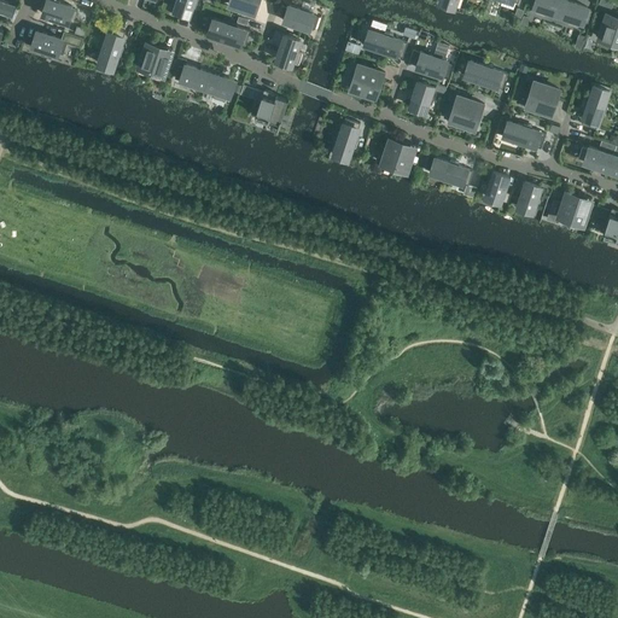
[(0,0),(0,11),(12,16),(17,4),(6,0),(0,0)]
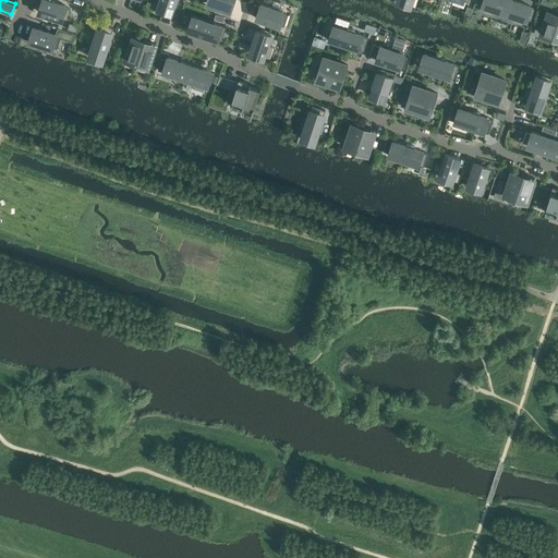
[(65,5),(48,0),(43,0),(39,12),(61,20),(62,17),(68,20),(71,9),(65,8),(65,5)]
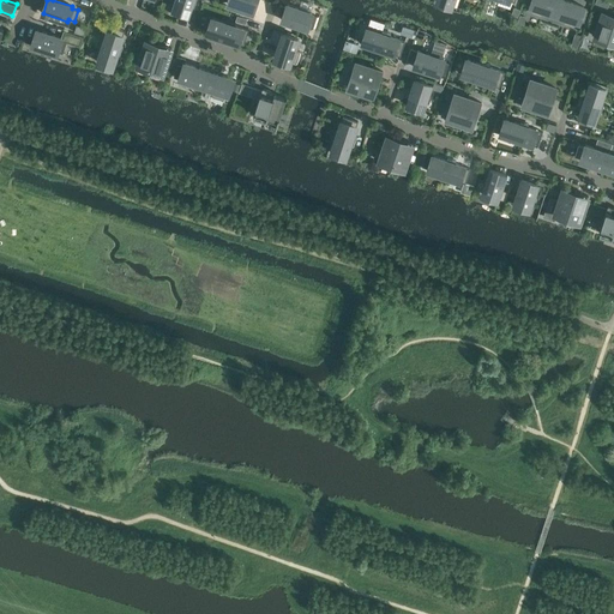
[(187,19),(191,5),(194,6),(196,0),(175,0),(176,0),(172,14),(187,19)]
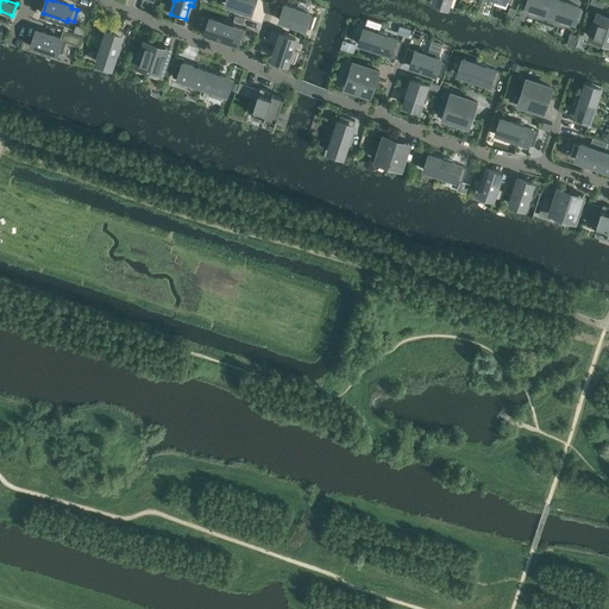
[(227,0),(226,5),(252,13),(256,0),(227,0)]
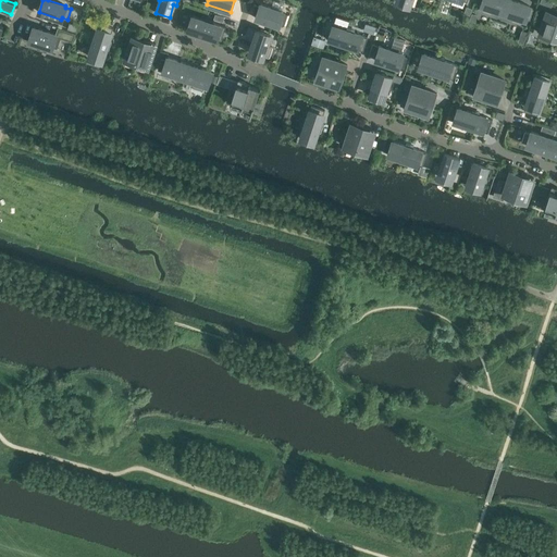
[(492,15),(493,10),(503,13),(507,0),(482,0),(481,7),(483,7),(481,12),(492,15)]
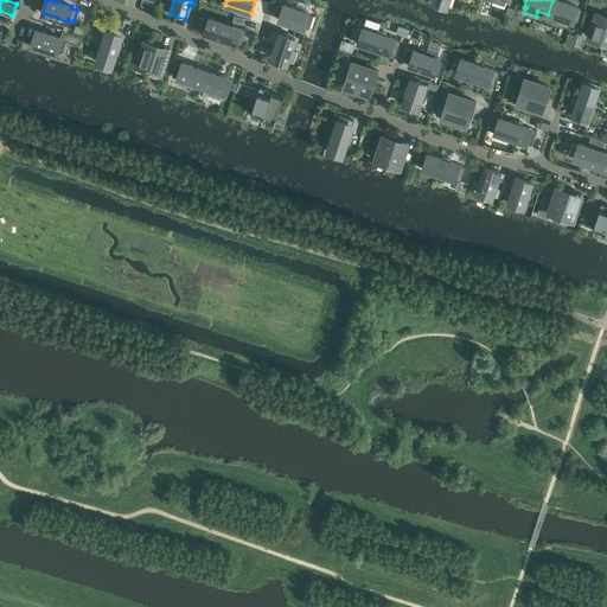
[(555,0),(553,0),(548,14),(558,18),(556,24),(568,27),(569,21),(572,23),(573,20),(577,21),(581,11),(576,8),(577,7),(555,0)]
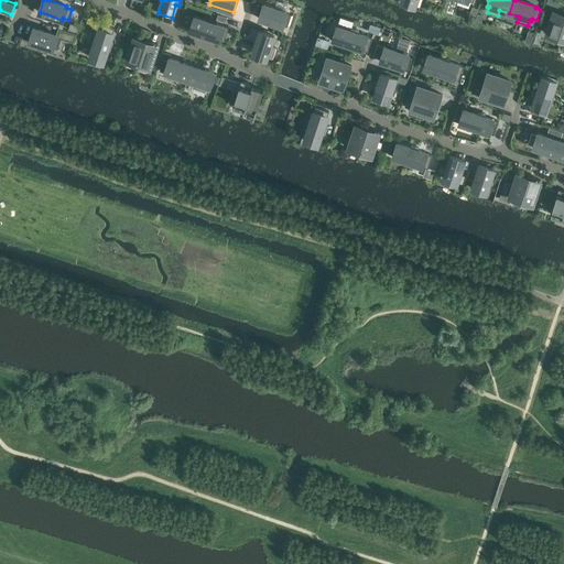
[(257,4),(255,13),(261,15),(259,19),(282,26),(282,24),(288,25),(291,14),(286,13),(286,12),(264,4),(263,7),(257,4)]
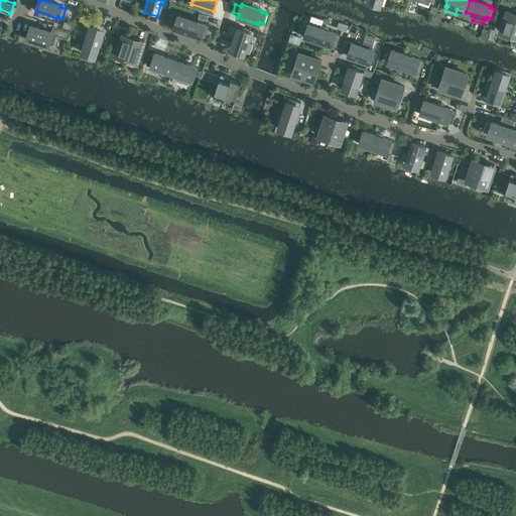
[(515,13),(507,11),(500,31),(515,36),(515,13)]
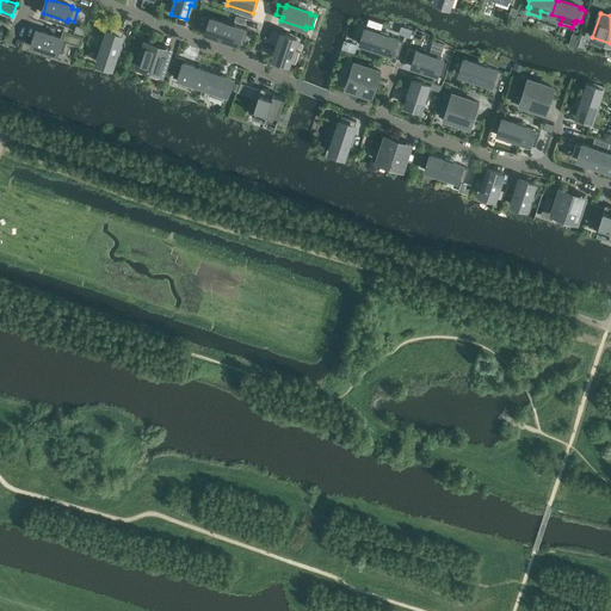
[(247,30),(234,25),(234,23),(226,20),(226,23),(211,18),(207,34),(220,37),(220,41),(228,43),(228,41),(242,45),(247,30)]
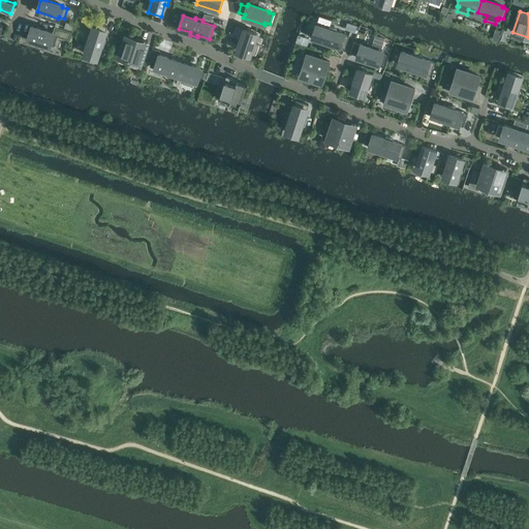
[(103,38),(107,27),(94,22),(90,34),(88,33),(86,40),(88,41),(84,54),(97,58),(101,45),(103,47),(105,39),(103,38)]
